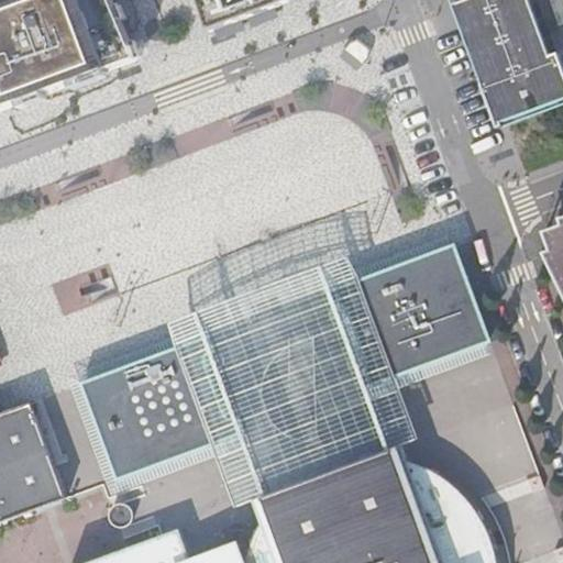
[(0,0),(0,111),(136,59),(111,0),(0,0)]
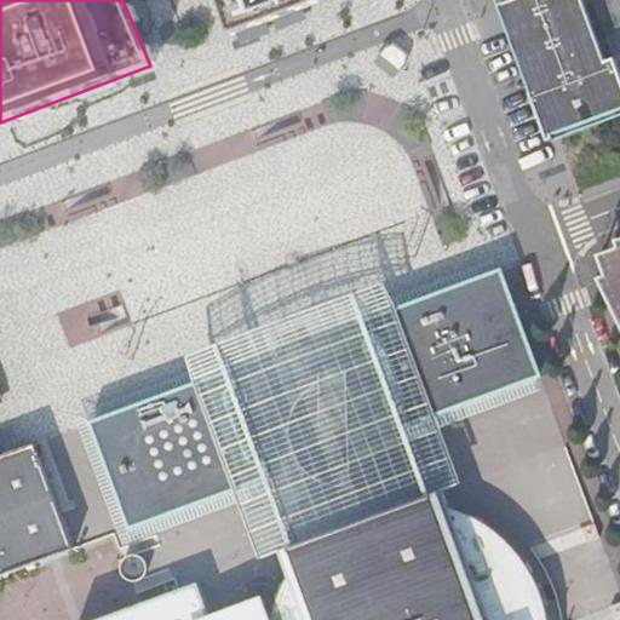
[(219,0),(231,36),(327,0),(219,0)]
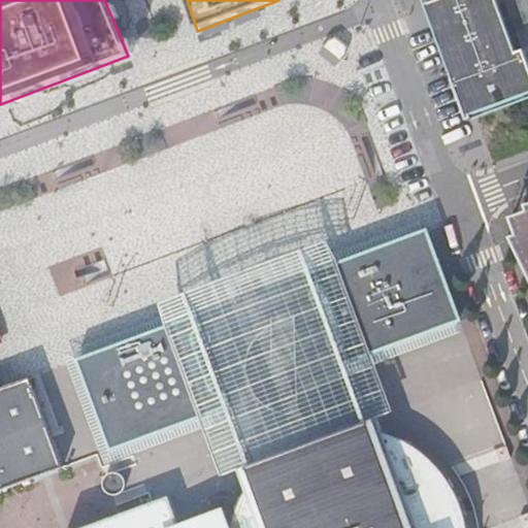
[(527,0),(444,0),(434,4),(427,7),(467,117),(527,93),(527,75),(527,73),(527,0)]
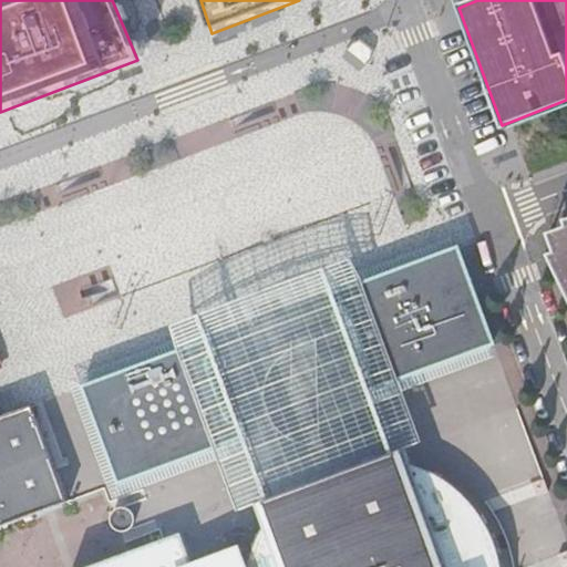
[(566,225),(566,226),(566,246),(555,251),(566,281),(566,225)]
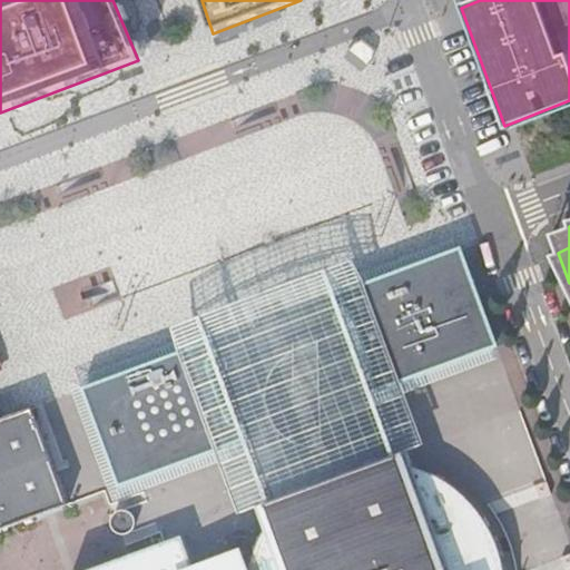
[(551,234),(558,253),(569,247),(569,227),(551,234)]
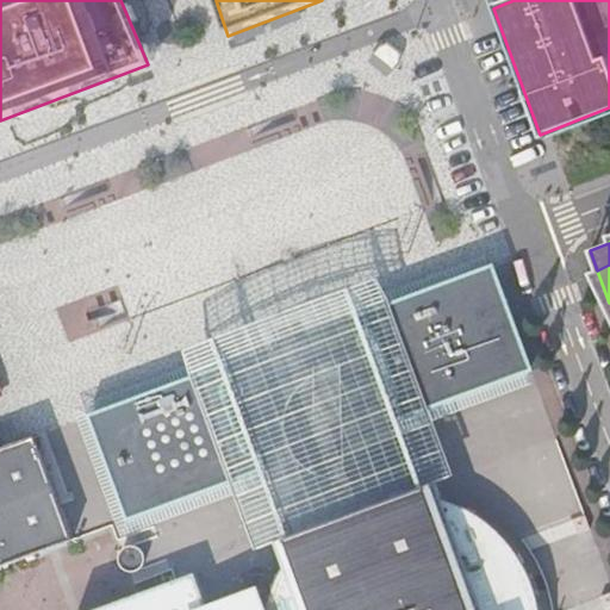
[(496,265),(458,279),(358,317),(362,331),(372,334),(379,337),(399,387),(398,396),(392,404),(388,403),(396,418),(534,367),(496,265)]
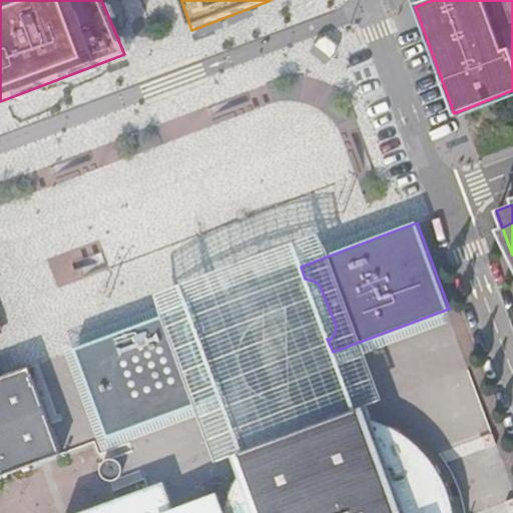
[(215,299),(301,267),(291,242),(179,285),(189,309),(215,299)]
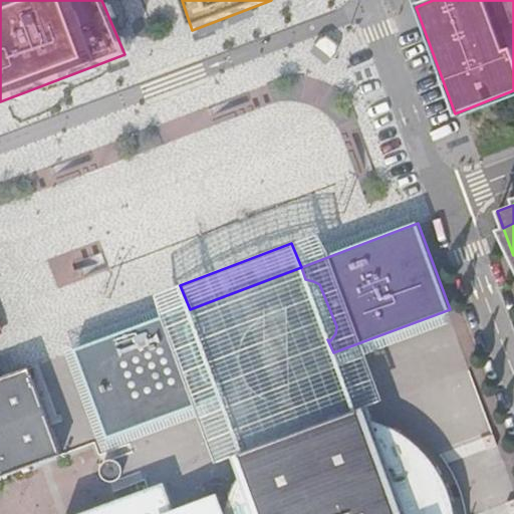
[(308,296),(304,295),(301,293),(299,286),(301,282),(305,279),(301,267),(216,299),(190,309),(193,318),(186,330),(202,372),(207,378),(211,379),(216,379),(221,394),(242,451),(294,431),(354,408),(333,352),(327,339),(323,339),(320,338),(317,334),(316,329),(318,325),(322,323),(312,295),(308,296)]
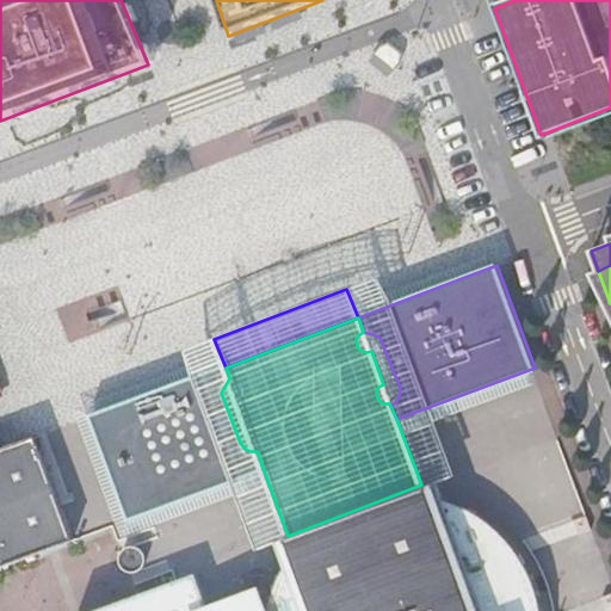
[(263,468),(257,451),(251,451),(246,450),(240,443),(221,393),(229,378),(226,368),(184,383),(104,413),(88,419),(99,451),(124,518),(263,468)]
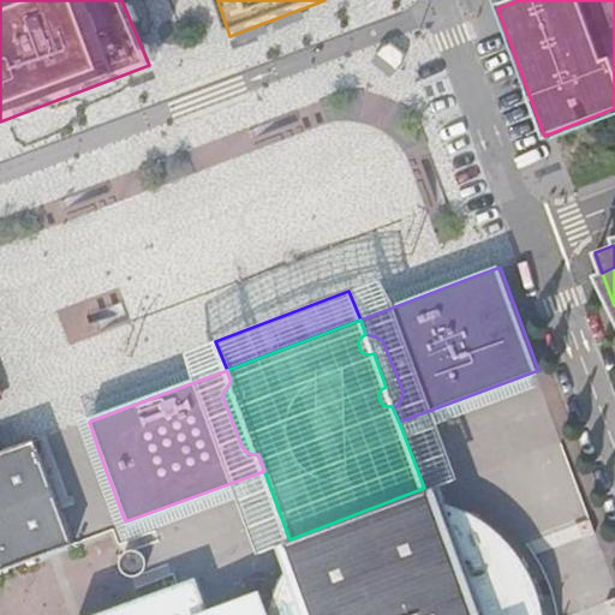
[(0,572),(73,545),(35,442),(4,454),(0,445),(0,572)]
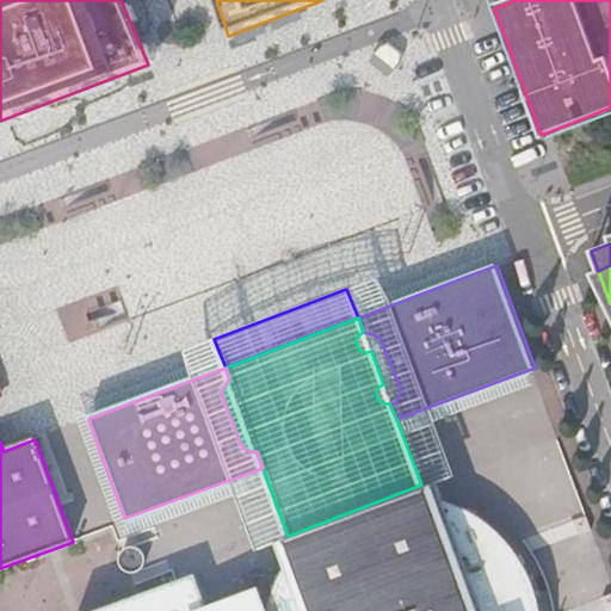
[(263,605),(264,610),(610,610),(610,605),(596,610),(538,610),(536,598),(530,578),(520,559),(508,539),(494,525),(479,512),(460,500),(450,495),(438,491),(434,481),(421,485),(350,512),(288,536),(273,541),(279,556),(263,605)]
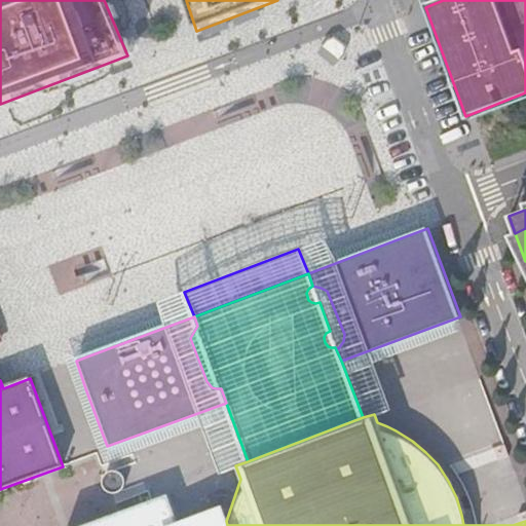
[(108,470),(104,473),(101,476),(100,481),(101,485),(103,489),(106,493),(110,494),(115,494),(119,493),(123,490),(125,485),(125,481),(124,476),(121,473),(117,470),(113,468),(108,470)]
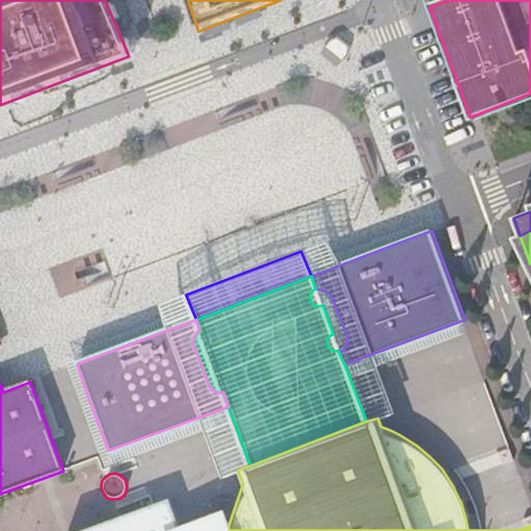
[(229,530),(228,526),(227,530),(178,530),(164,498),(76,530),(229,530)]
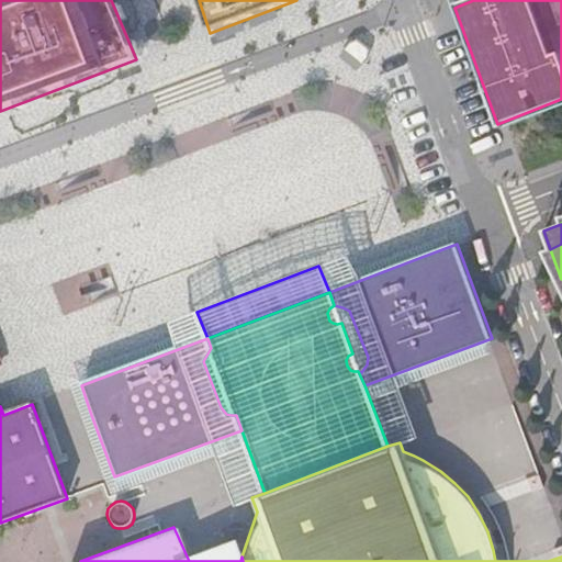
[(200,559),(201,561),(232,561),(227,548),(200,559)]
